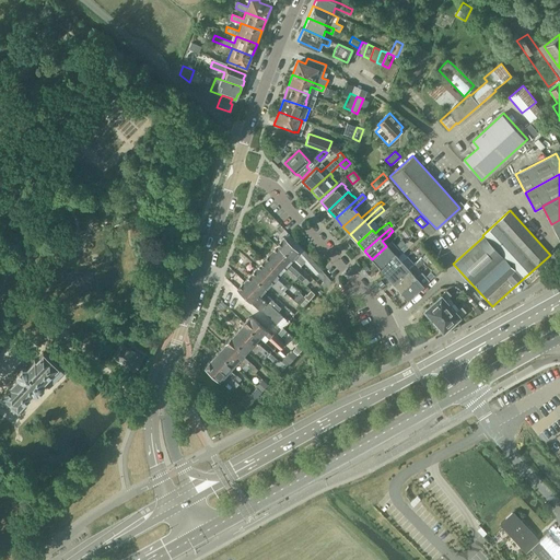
[(302,260),(305,265),(315,275),(321,271),(287,235),(283,240),(304,258),(302,260)]
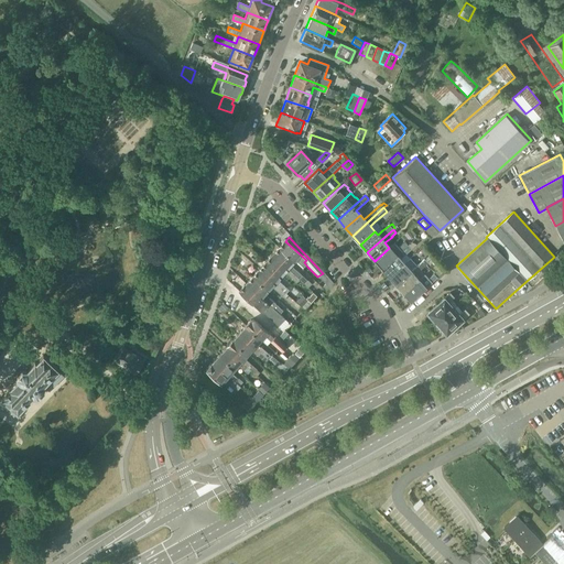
[(306,260),(285,241),(280,248),(295,261),(301,267),(304,270),(307,267),(304,262),(306,260)]
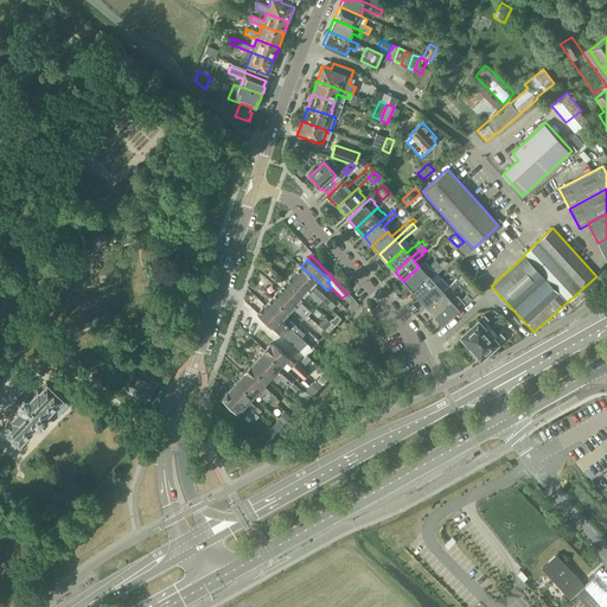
[(423,270),(419,267),(403,281),(410,289),(439,263),(435,260),(430,263),(423,270)]
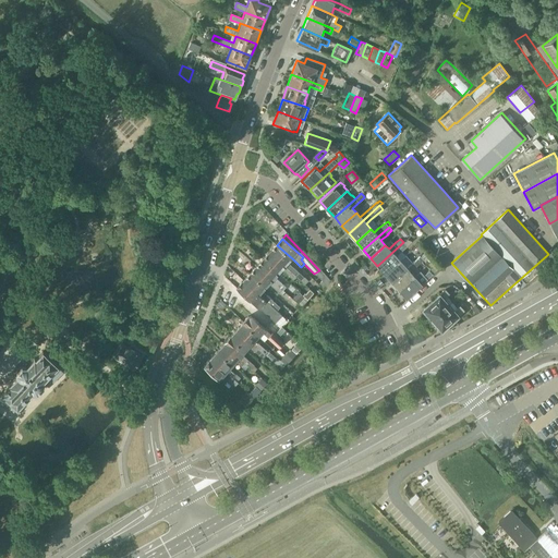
[(407,246),(403,242),(377,266),(385,274),(399,261),(404,255),(401,252),(402,251),(407,246)]
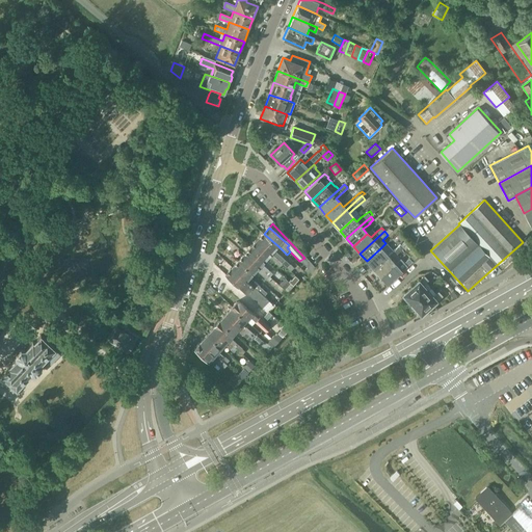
[(278,246),(264,234),(257,241),(282,263),(288,269),(291,272),(294,269),(274,250),(278,246)]
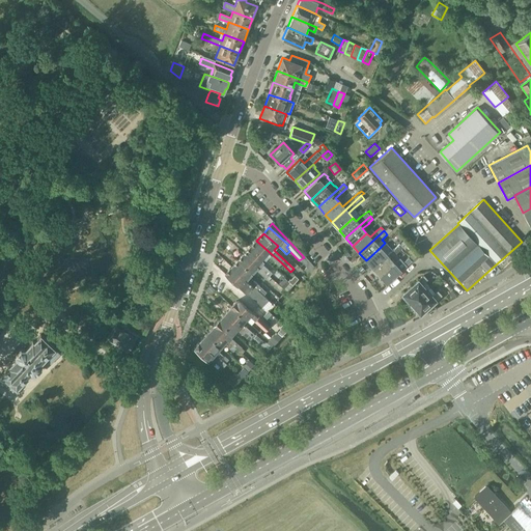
[(281,262),(256,241),(250,247),(264,260),(269,256),(278,266),(281,262)]
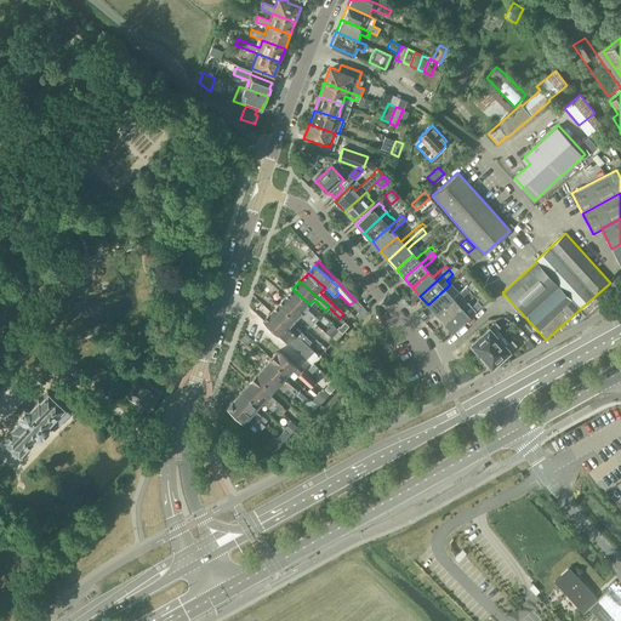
[(444,290),(428,305),(436,313),(467,285),(465,283),(457,289),(450,296),(444,290)]
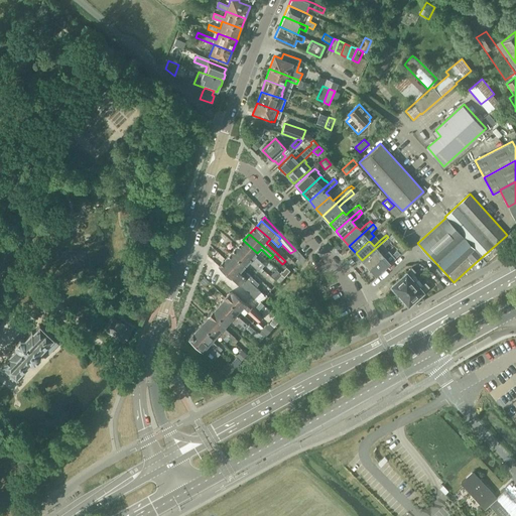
[(388,237),(362,260),(369,268),(383,256),(379,252),(393,239),(390,236),(388,237)]
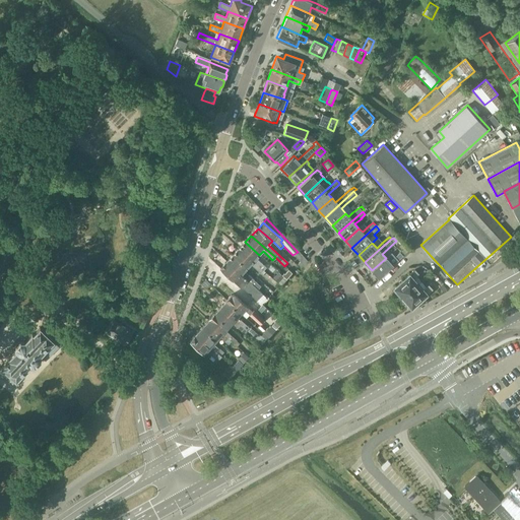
[(259,255),(245,242),(240,248),(264,270),(266,267),(261,263),(264,259),(259,255)]
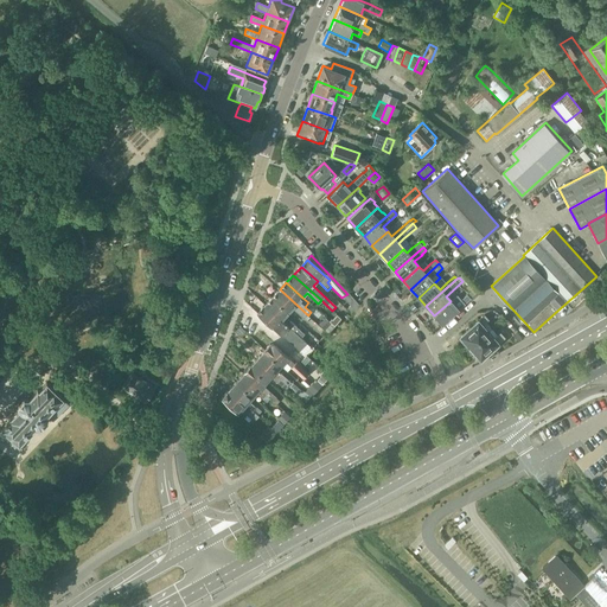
[(289,313),(293,310),(305,320),(308,315),(280,289),(272,299),(289,313)]
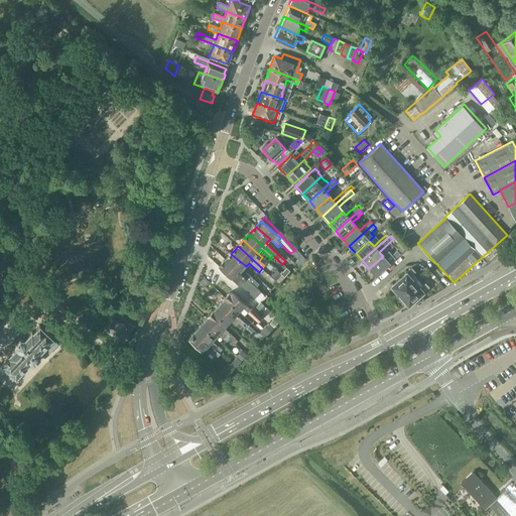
[(383,256),(369,268),(376,275),(400,254),(397,251),(396,251),(386,260),(383,256)]
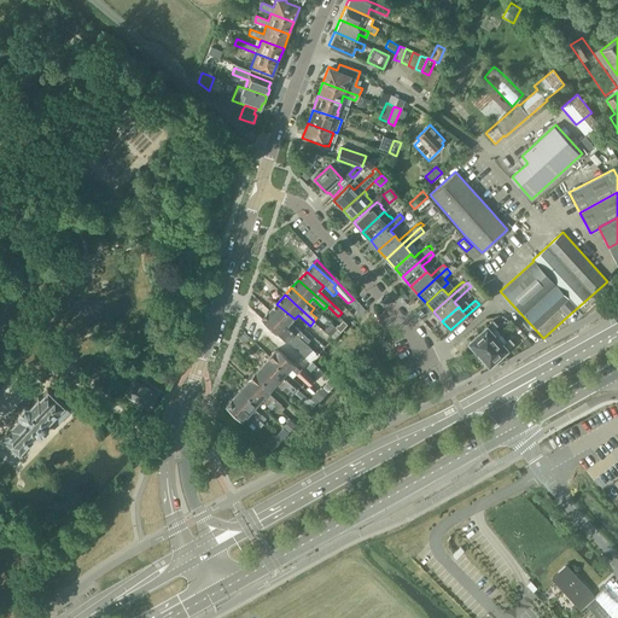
[(295,319),(277,304),(270,312),(307,344),(309,340),(290,324),(295,319)]
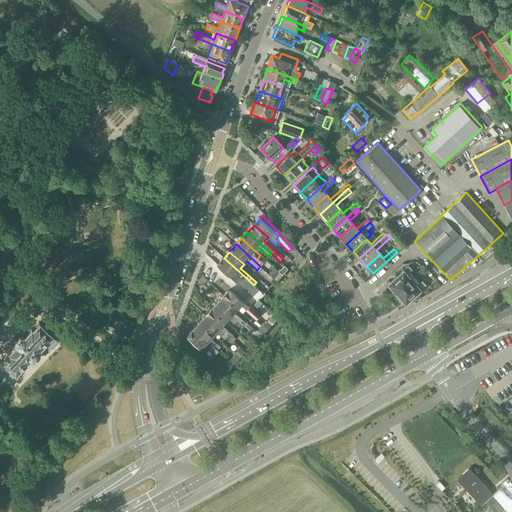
[(254,285),(224,258),(217,265),(237,282),(241,285),(252,295),(258,289),(254,285)]
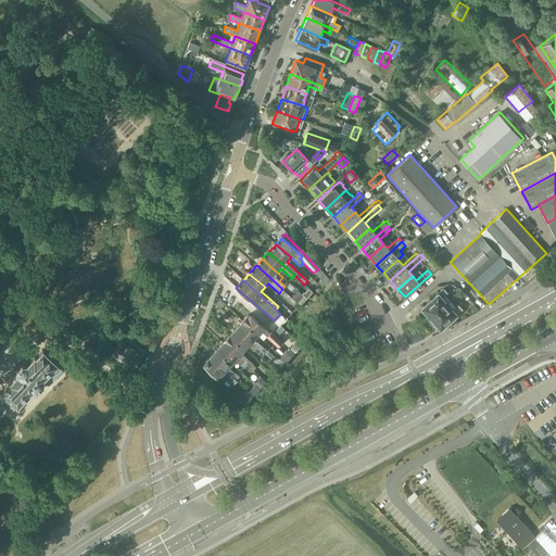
[(430,319),(450,301),(444,294),(446,292),(443,288),(420,308),(430,319)]
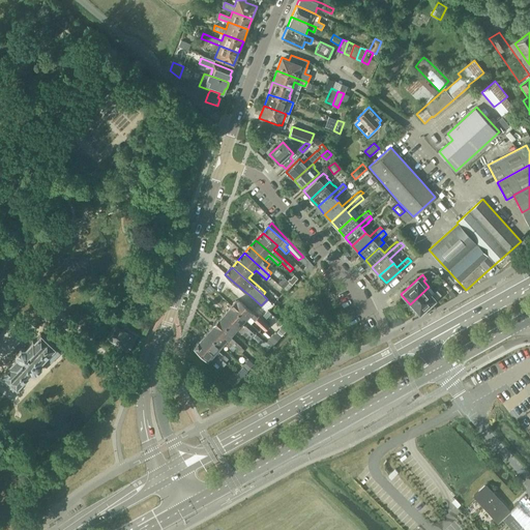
[(434,292),(429,287),(410,304),(418,314),(440,294),(436,290),(434,292)]
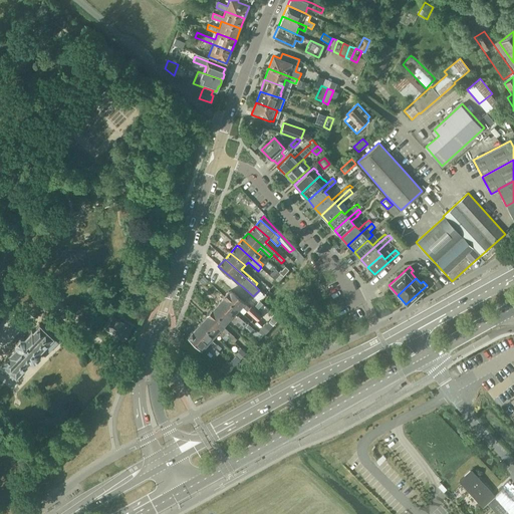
[(224,296),(239,310),(241,306),(246,310),(246,311),(256,320),(260,316),(250,306),(249,307),(244,303),(245,302),(231,290),(229,290),(224,296)]
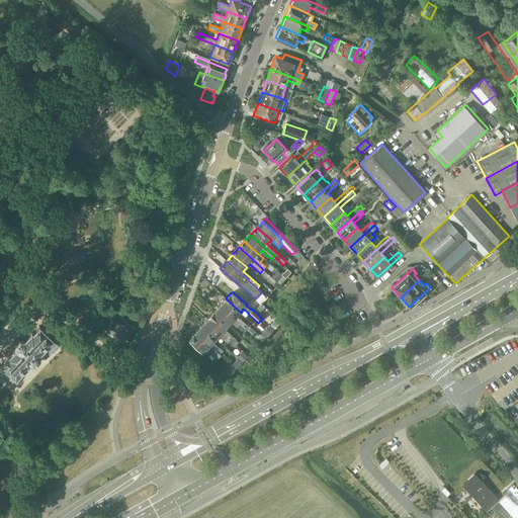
[(241,313),(226,298),(219,306),(243,328),(244,329),(247,326),(237,317),(239,314),(243,318),(244,316),(241,313)]
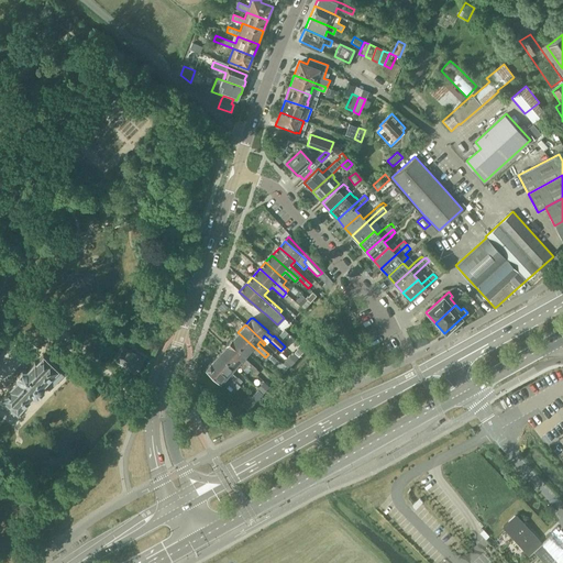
[(238,332),(231,340),(247,355),(251,351),(261,360),(264,356),(238,332)]
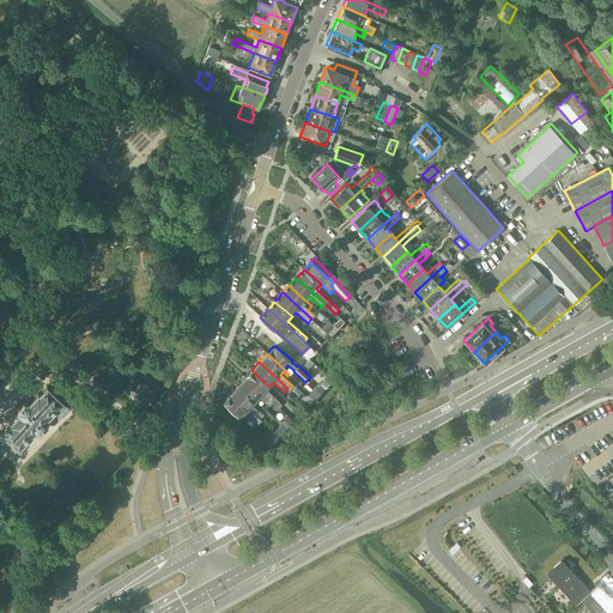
[(252,370),(244,378),(268,399),(279,408),(281,405),(266,390),(269,387),(252,370)]
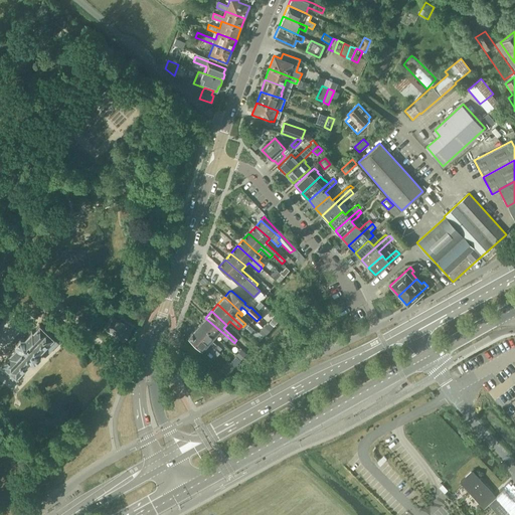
[(267,322),(261,330),(266,334),(279,320),(274,316),(268,323),(267,322)]
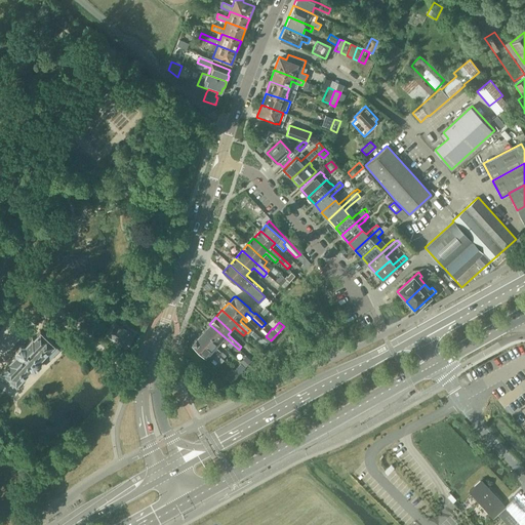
[(106,335),(115,341),(114,345),(119,348),(121,346),(123,348),(132,335),(115,323),(106,335)]
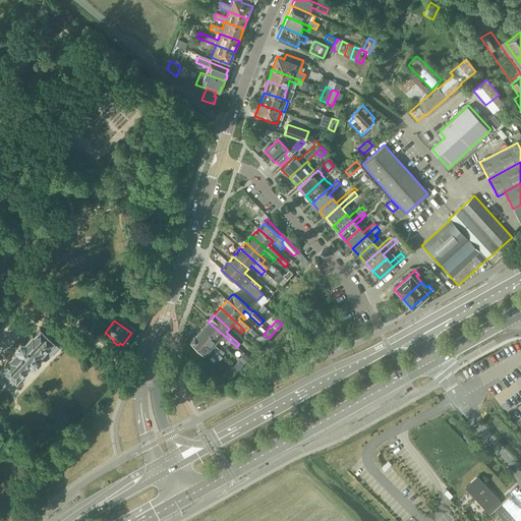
[(228,339),(208,322),(201,328),(217,342),(221,338),(226,342),(228,339)]
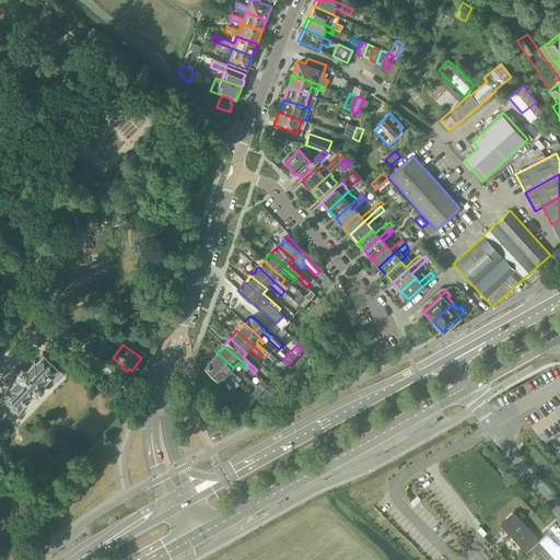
[(0,401),(7,408),(4,410),(9,416),(11,412),(12,413),(14,412),(13,411),(16,409),(32,394),(33,395),(36,395),(44,387),(44,383),(48,387),(66,370),(60,364),(58,366),(43,352),(36,359),(34,358),(25,368),(22,366),(14,373),(15,377),(7,386),(8,387),(1,395),(2,396),(0,397),(0,401)]
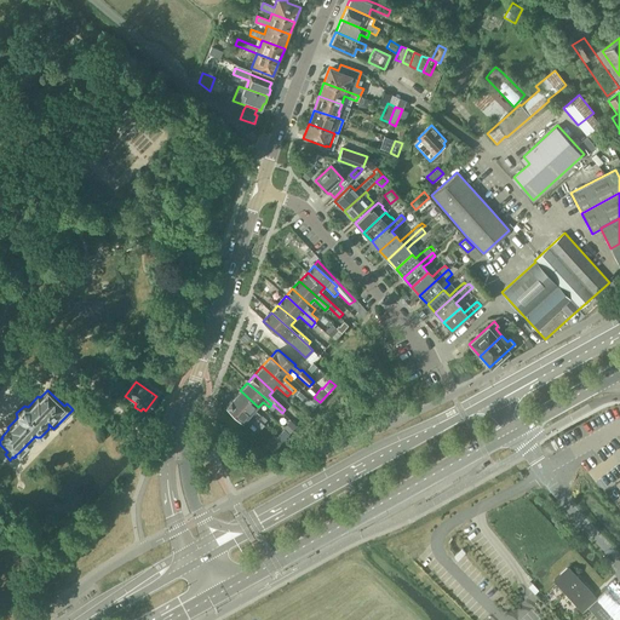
[(240,390),(233,399),(263,425),(264,424),(267,420),(262,415),(260,415),(254,411),(258,407),(240,390)]
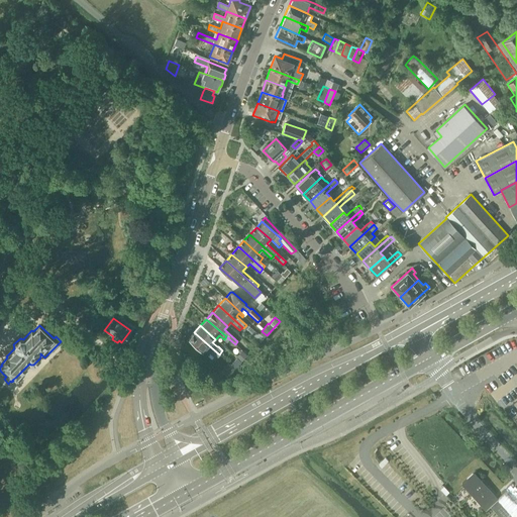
[(267,335),(262,331),(260,329),(255,334),(256,334),(254,336),(262,342),(267,335)]
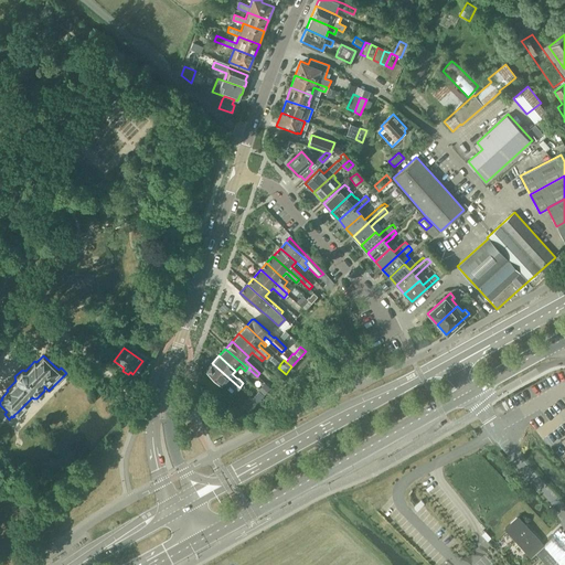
[(240,387),(212,363),(206,370),(222,385),(226,381),(237,391),(240,387)]
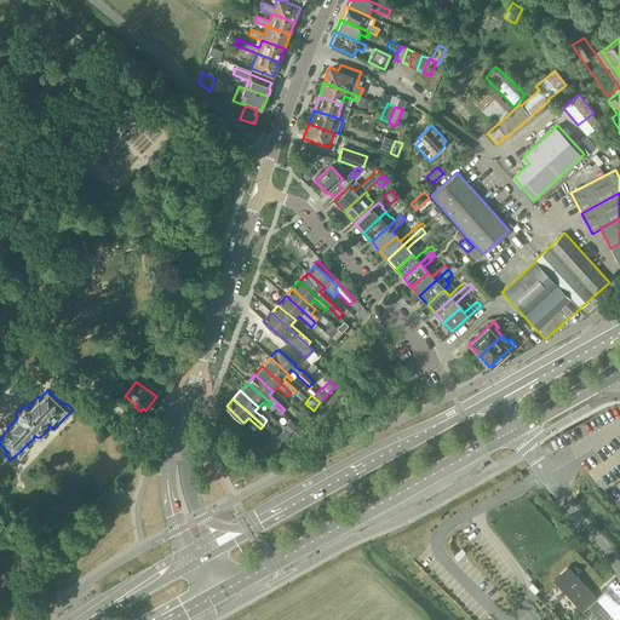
[(291,422),(283,429),(290,435),(297,428),(291,422)]
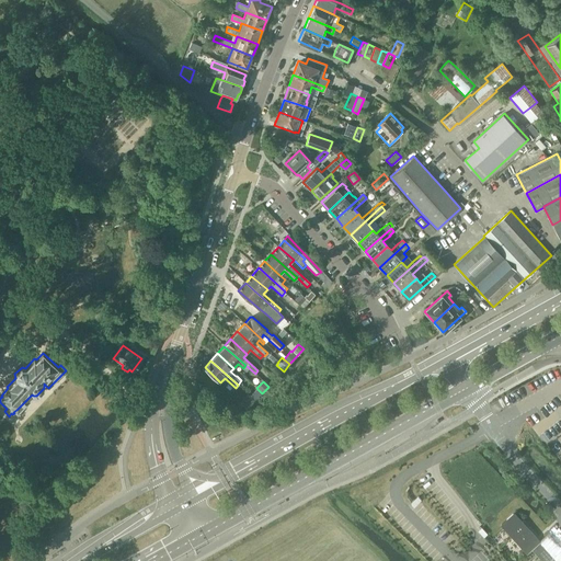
[(262,393),(256,388),(251,395),(251,396),(254,398),(256,399),(262,393)]
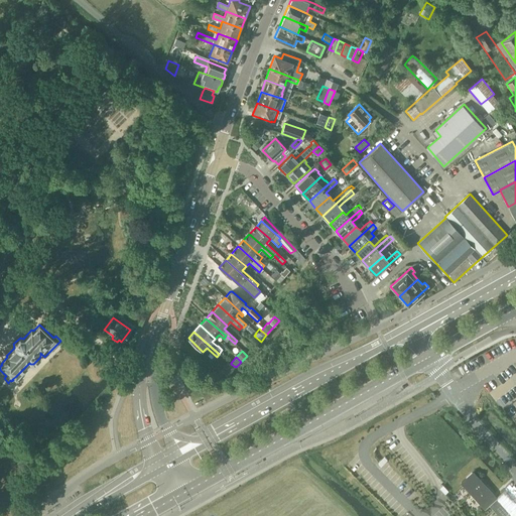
[(234,366),(231,364),(224,371),(227,374),(234,366)]
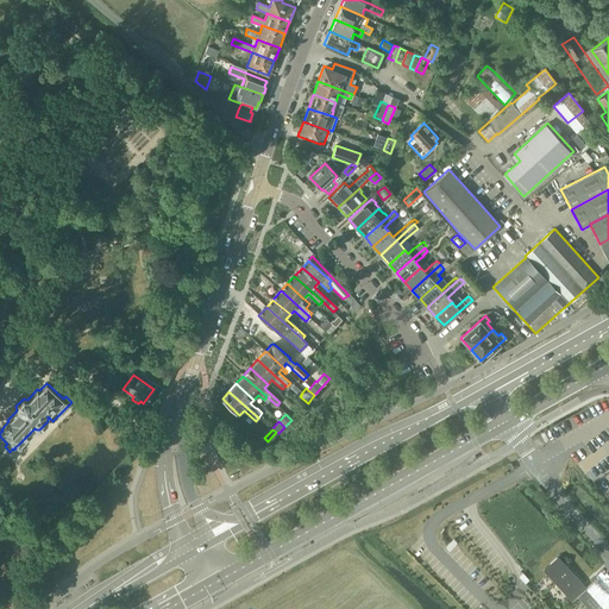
[(557,557),(542,570),(572,602),(578,597),(588,608),(604,608),(584,588),(558,558),(557,557)]
